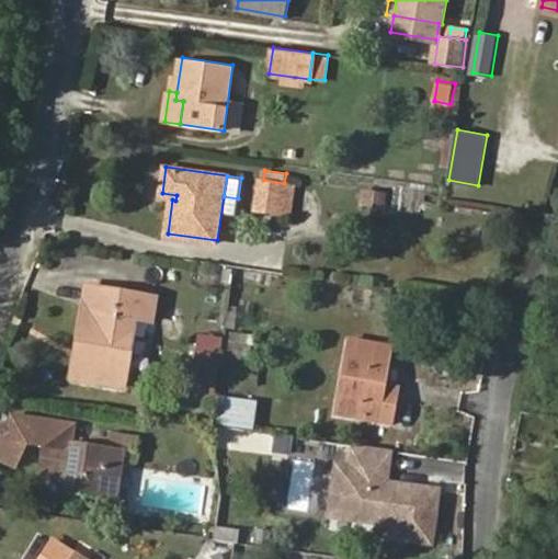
[(281,212),(284,183),(263,180),(259,208),(281,212)]
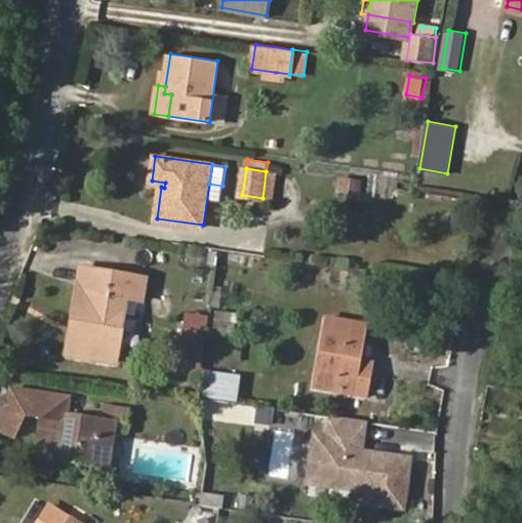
[(271,199),(275,172),(266,171),(263,198),(271,199)]
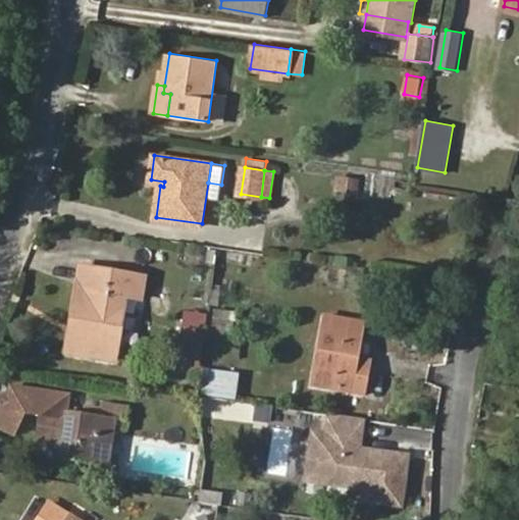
[(356,190),(357,178),(341,176),(340,189),(356,190)]
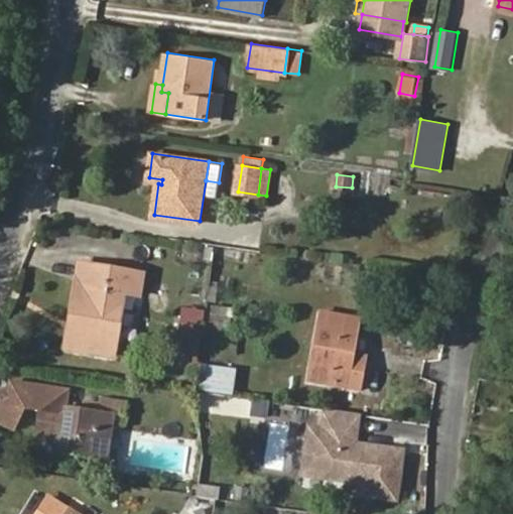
[(116,354),(127,290),(142,293),(145,271),(82,261),(75,305),(84,306),(78,348),(116,354)]
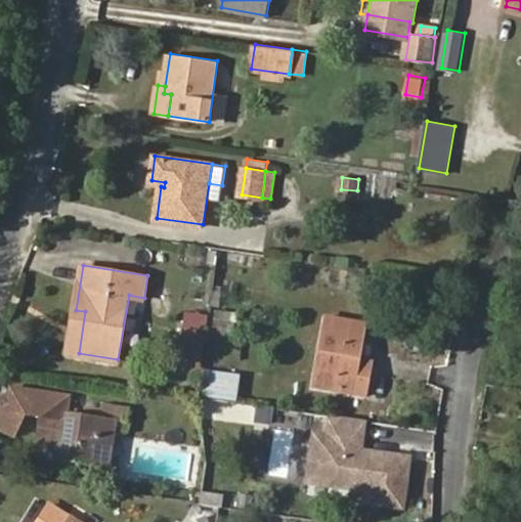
[(193,300),(213,302),(215,266),(196,265),(193,300)]
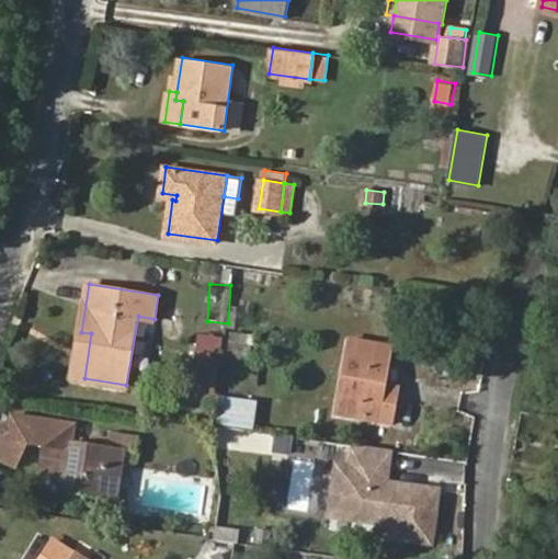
[(208,399),(218,332),(203,331),(194,397),(208,399)]
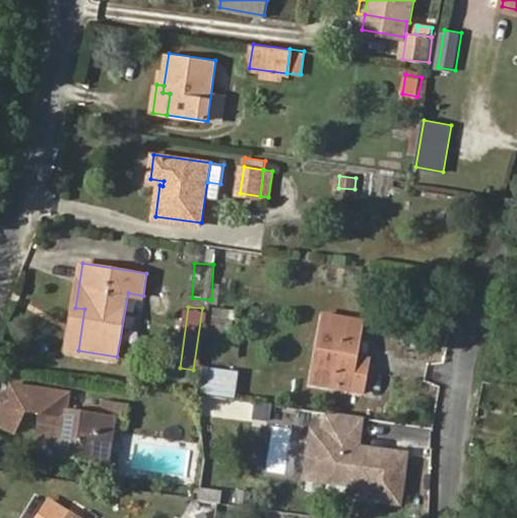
[(78,350),(84,309),(75,308),(68,348),(78,350)]
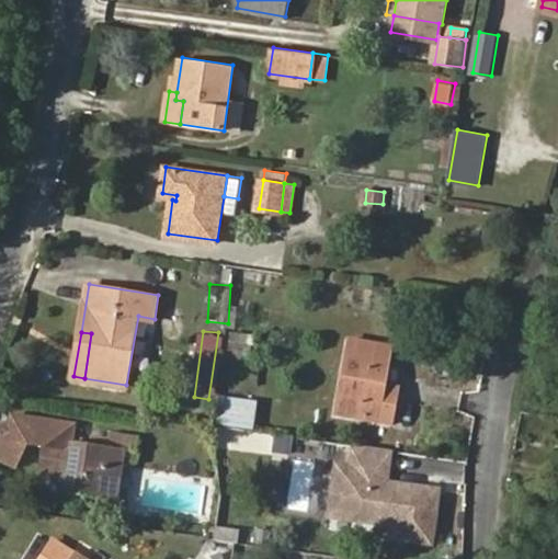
[(386,384),(394,345),(352,338),(339,411),(394,421),(398,397),(384,395),(386,384)]
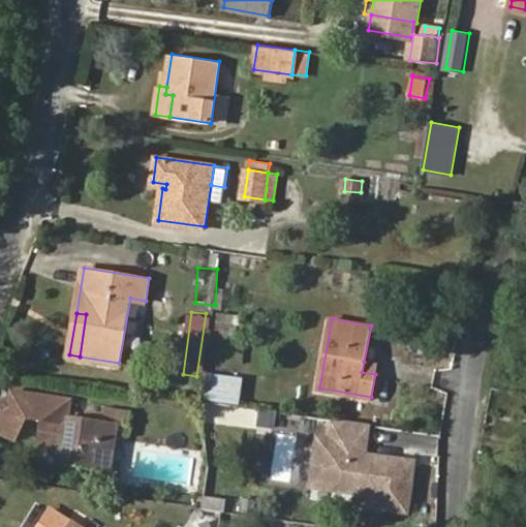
[(237,339),(240,323),(219,320),(216,336),(237,339)]
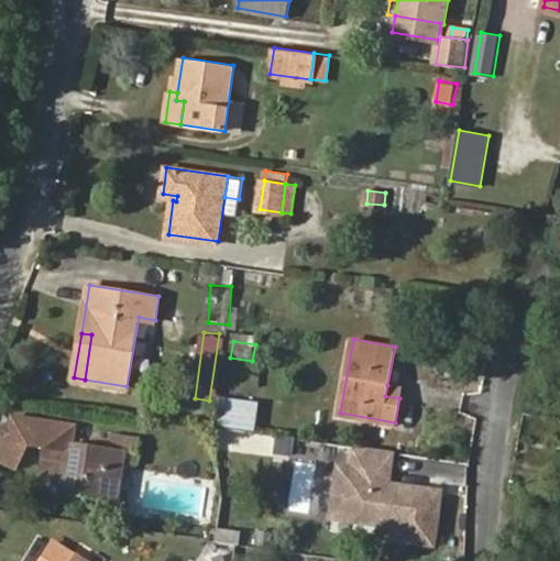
[(399,398),(402,387),(387,385),(385,396),(399,398)]
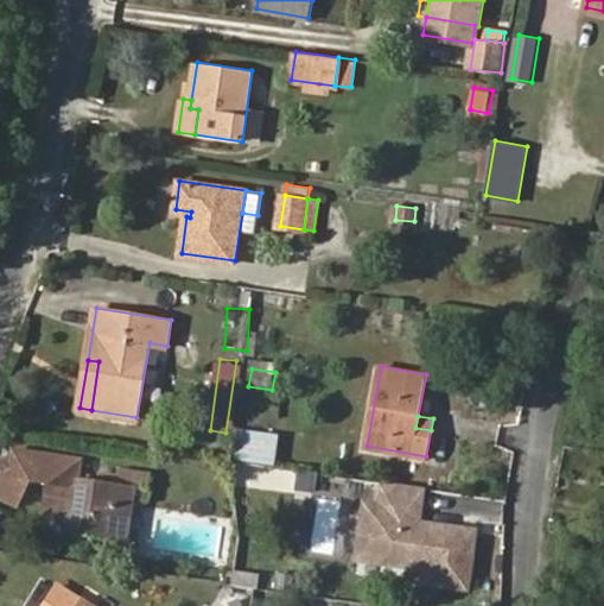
[(278,464),(281,435),(241,429),(236,458),(278,464)]
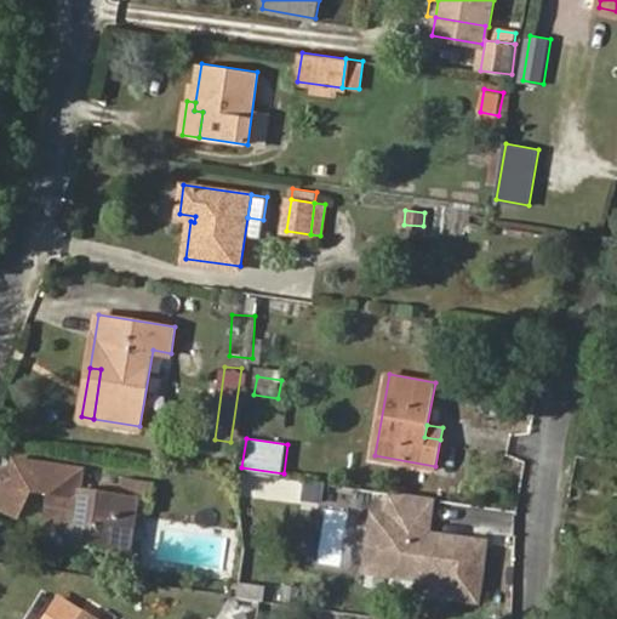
[(138,505),(140,495),(154,498),(156,481),(123,476),(121,486),(103,483),(102,489),(81,487),(84,469),(17,458),(11,470),(15,471),(11,480),(7,478),(0,493),(0,505),(20,514),(32,487),(52,490),(47,521),(79,524),(76,544),(132,552),(138,505)]
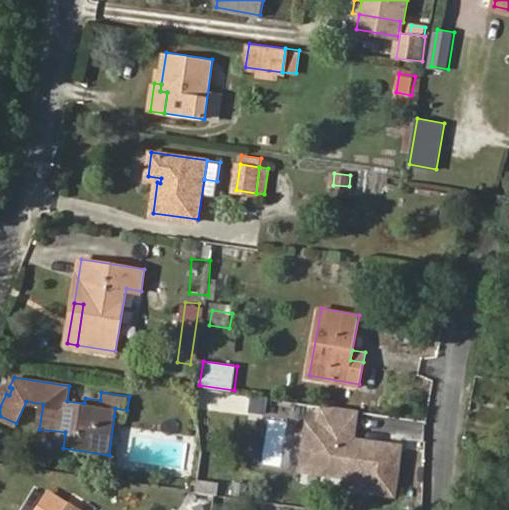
[(395,493),(402,445),(354,438),(358,408),(325,403),(323,423),(310,421),(303,469),(360,477),(359,488),(395,493)]
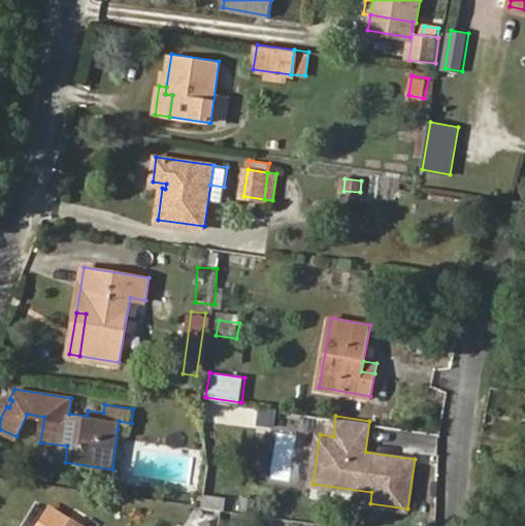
[(130,431),(131,423),(119,421),(118,429),(130,431)]
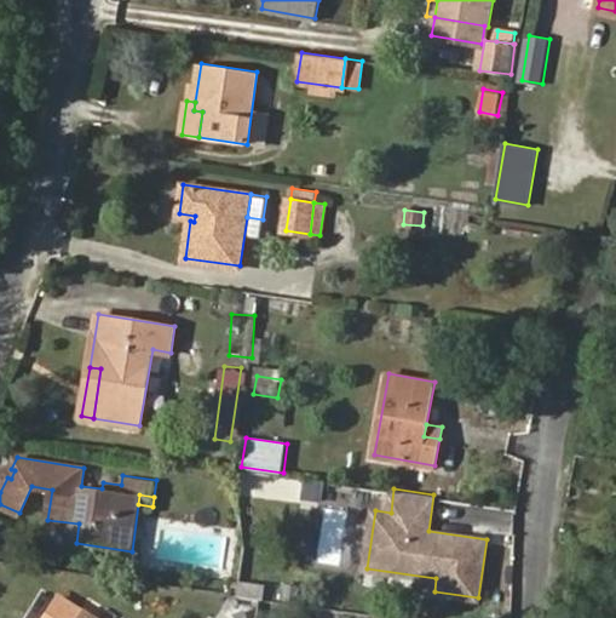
[(240,594),(242,581),(232,579),(230,593),(240,594)]
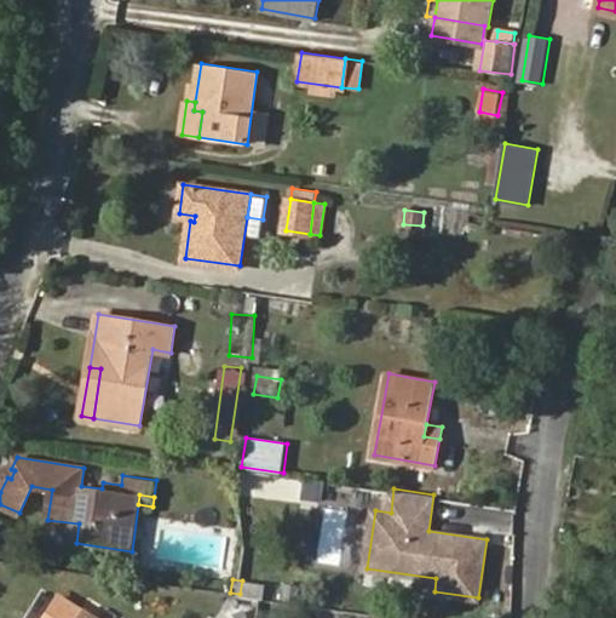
[(300,599),(301,584),(287,583),(286,598),(300,599)]
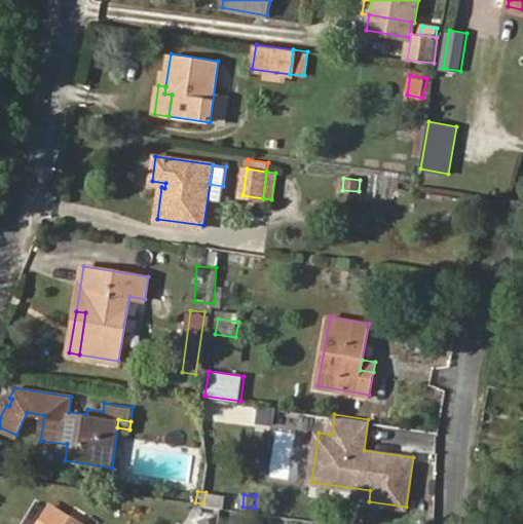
[(210,523),(213,523),(206,510),(196,515),(201,523),(210,523)]
